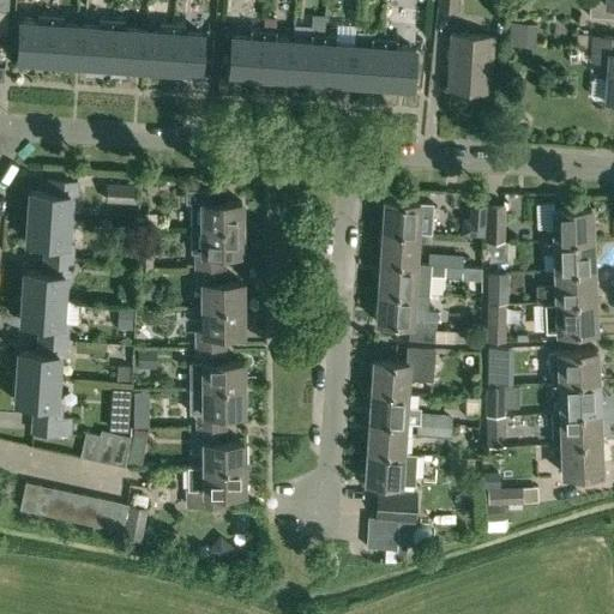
[(438,0),(438,10),(457,12),(458,0),(438,0)]
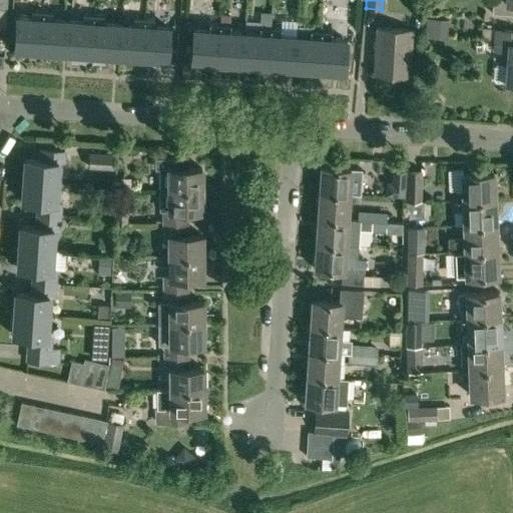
[(512,0),(492,0),(491,12),(512,13),(512,0)]
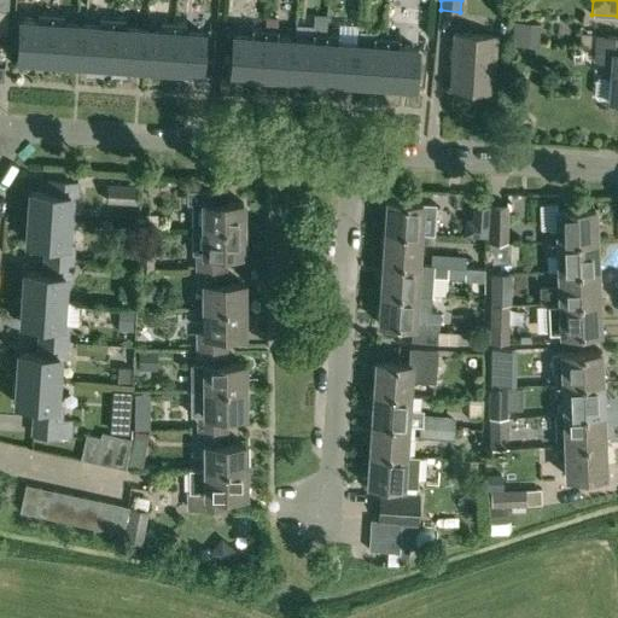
[(262,74),(292,76),(295,38),(277,36),(278,18),(266,17),(266,21),(264,36),(262,74)]
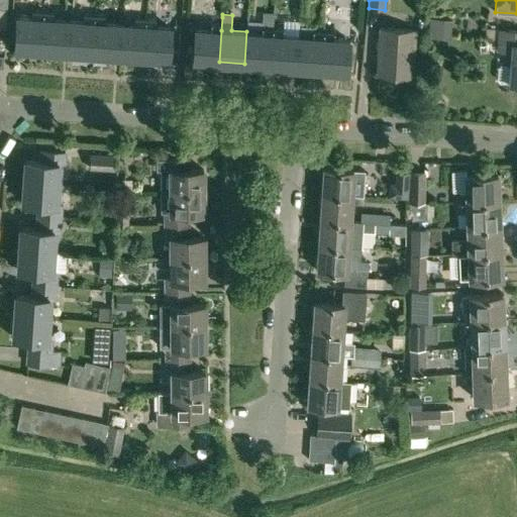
[(14,49),(40,52),(43,19),(17,17),(14,49)]
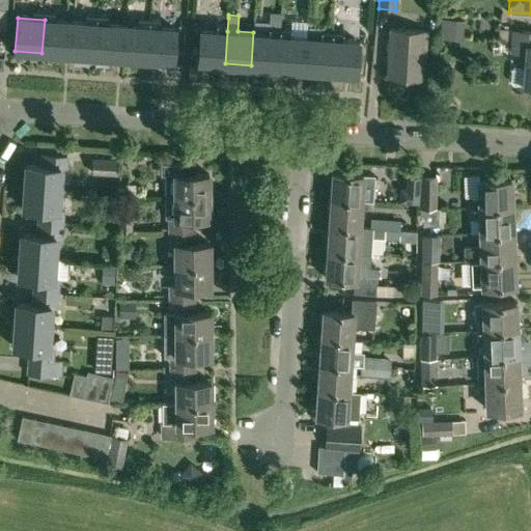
[(198,62),(225,63),(227,31),(228,18),(221,18),(221,25),(216,25),(216,30),(200,29),(198,62)]
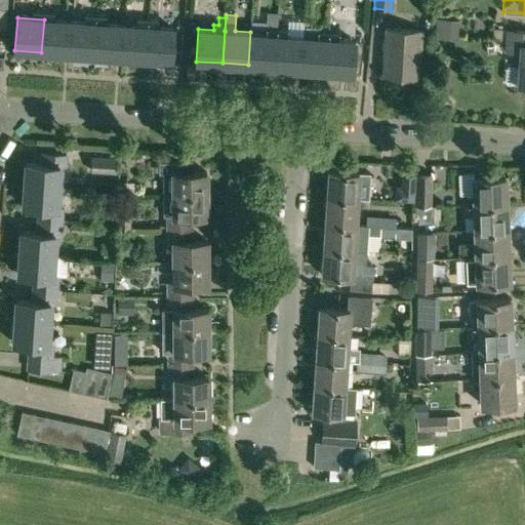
[(435,29),(458,31),(458,19),(436,17),(435,29)]
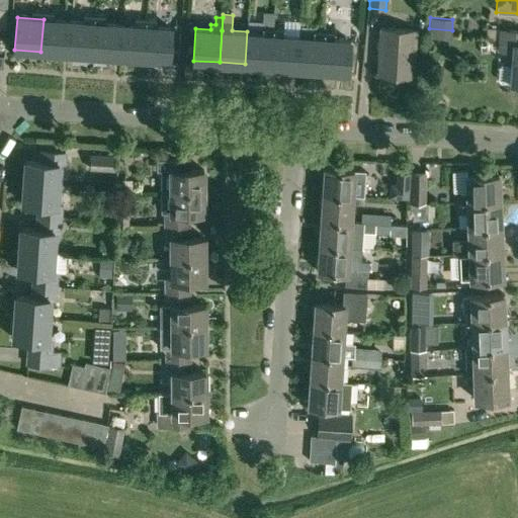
[(40,52),(66,53),(68,21),(44,19),(40,52)]
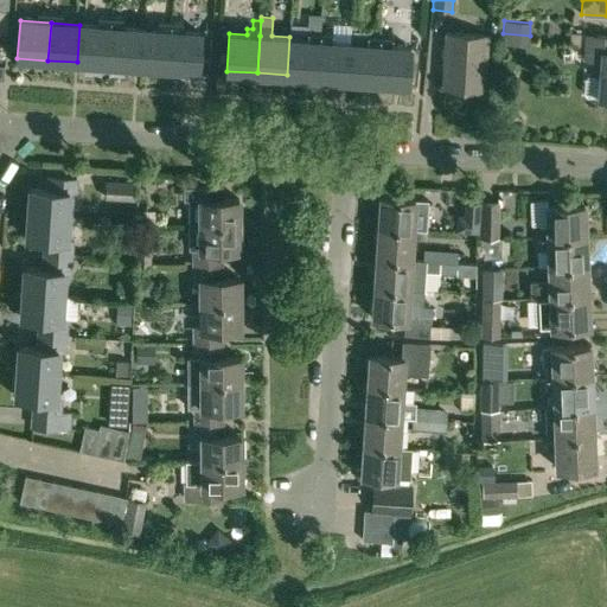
[(77,62),(107,64),(109,26),(80,25),(77,62)]
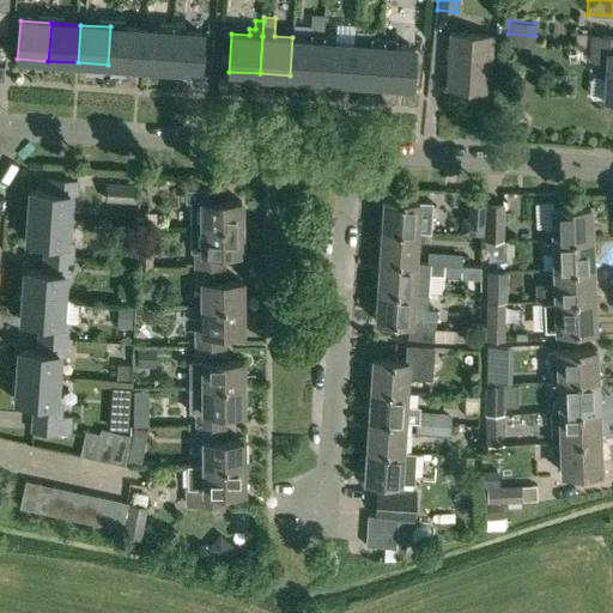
[(108,65),(138,67),(140,29),(110,26),(108,65)]
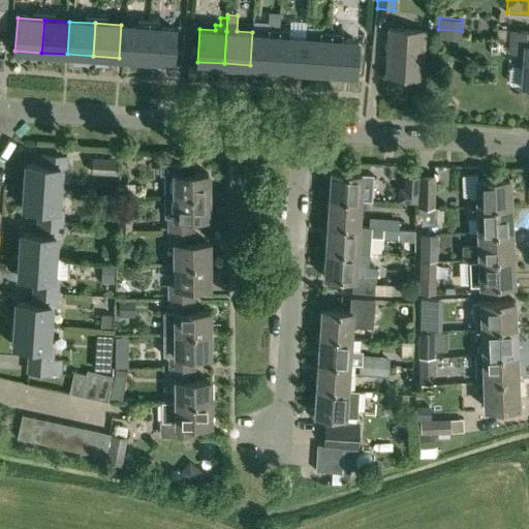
[(119,58),(145,59),(147,27),(121,25),(119,58)]
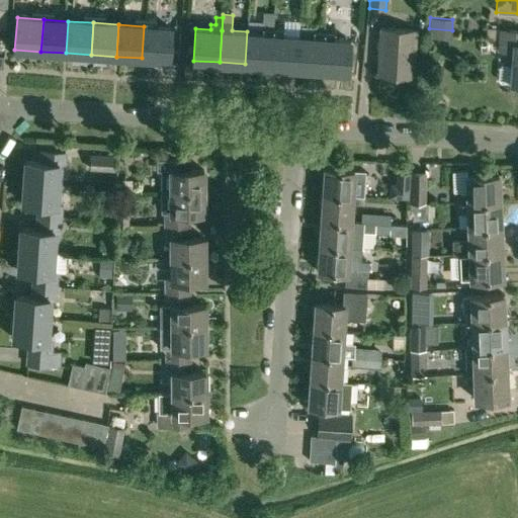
[(295,68),(320,69),(323,37),(323,32),(313,31),(313,26),(300,25),(299,35),(297,35),(295,68)]
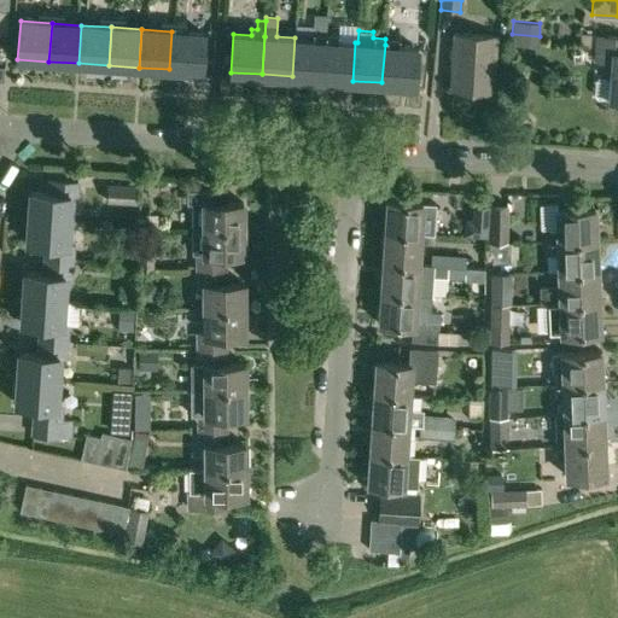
[(169,69),(200,71),(203,33),(172,31),(169,69)]
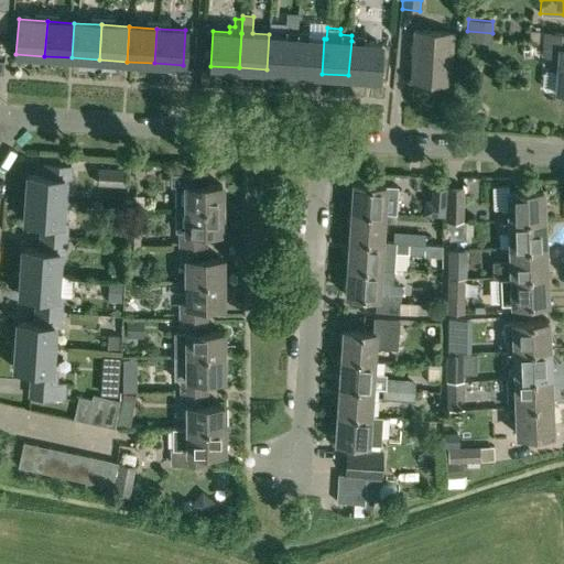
[(269,34),(267,69),(294,72),(296,36),(296,31),(296,30),(285,29),(284,35),(269,34)]
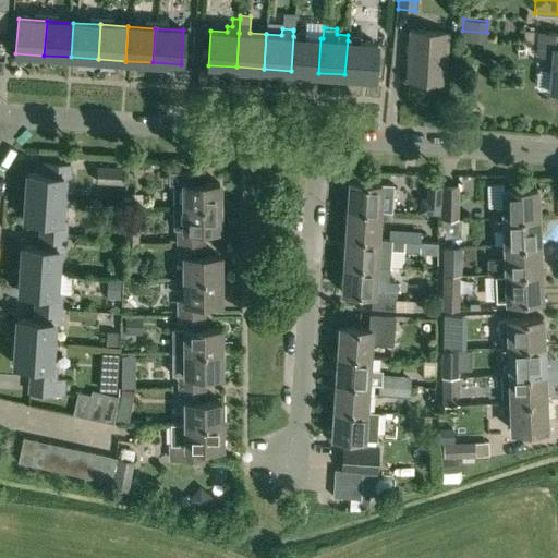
[(291,71),(318,73),(320,38),(305,37),(305,32),(293,31),(293,36),(291,71)]
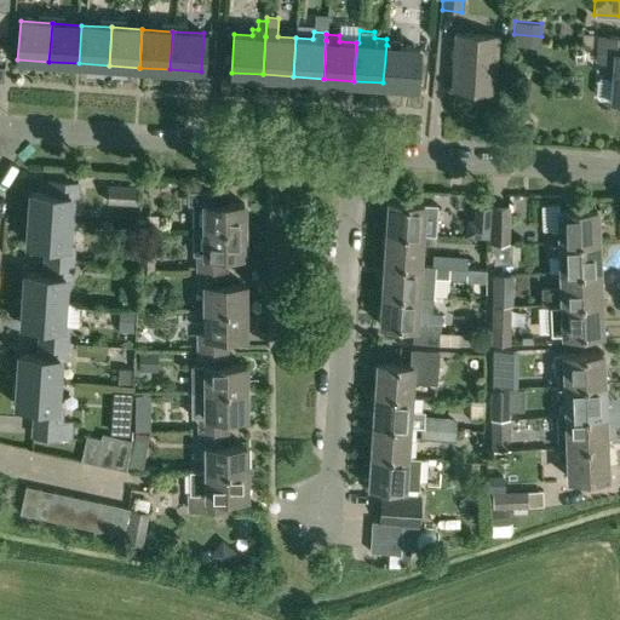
[(498,36),(454,34),(451,89),(494,91),(498,36)]
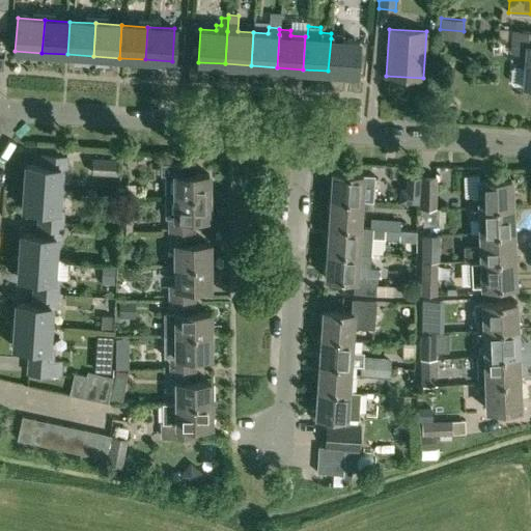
[(501,38),(510,39),(509,52),(525,53),(524,67),(514,66),(511,70),(510,81),(513,84),(523,85),(523,86),(530,86),(530,30),(510,29),(510,30),(501,30),(501,38)]
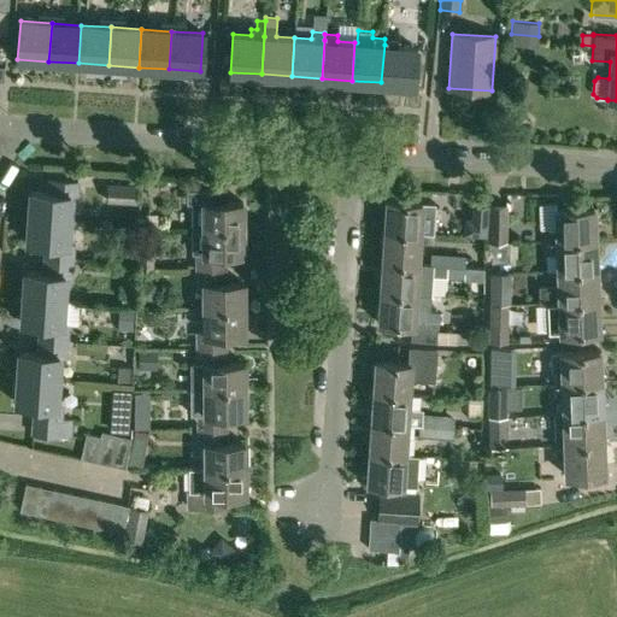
[(381,82),(413,84),(416,46),(399,45),(399,40),(385,39),(385,45),(381,82)]
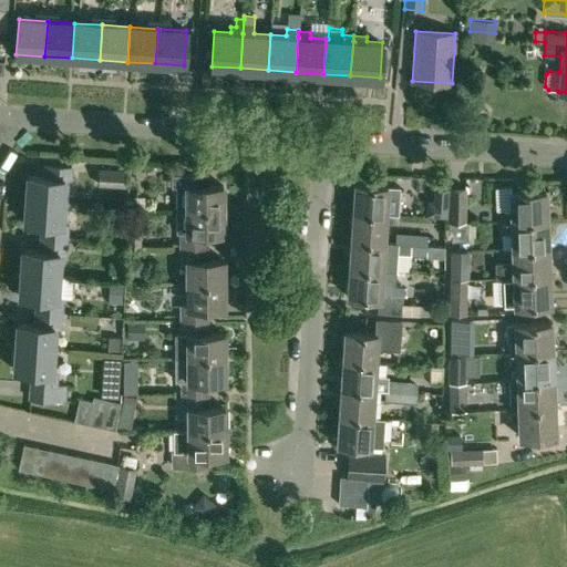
[(63,202),(64,179),(69,181),(70,167),(45,166),(44,177),(27,176),(26,199),(63,202)]
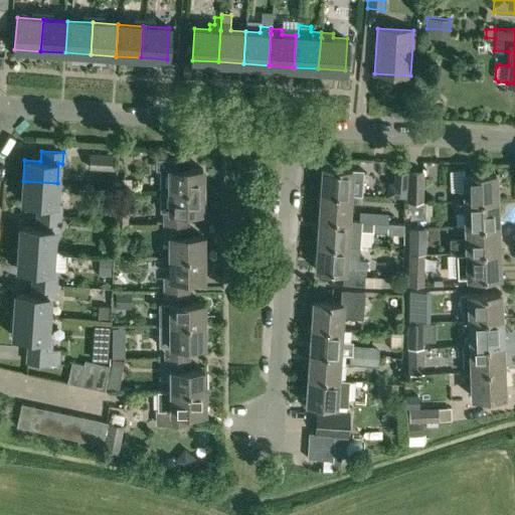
[(89,168),(114,170),(115,154),(89,153),(89,168)]
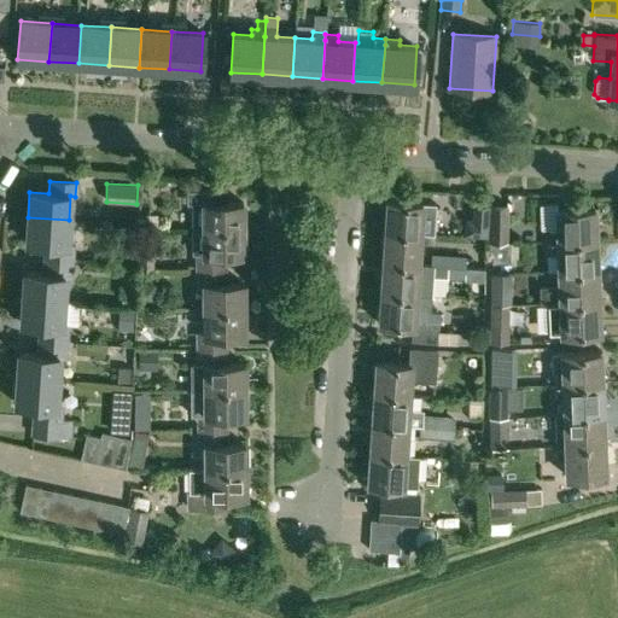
[(243,226),(244,203),(225,203),(225,191),(187,191),(187,204),(191,204),(192,227),(202,227),(243,226)]
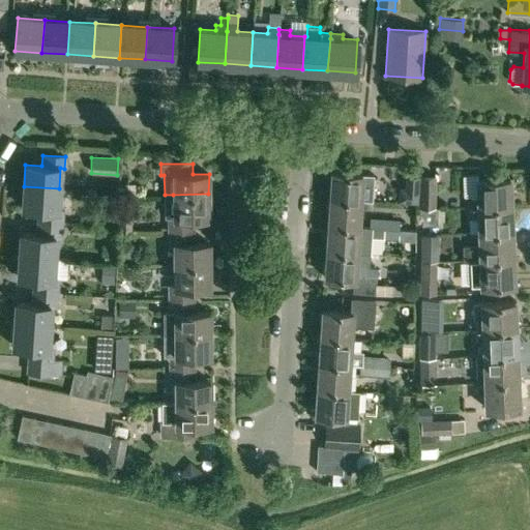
[(330,171),(328,198),(360,200),(372,200),(373,186),(373,173),(330,171)]
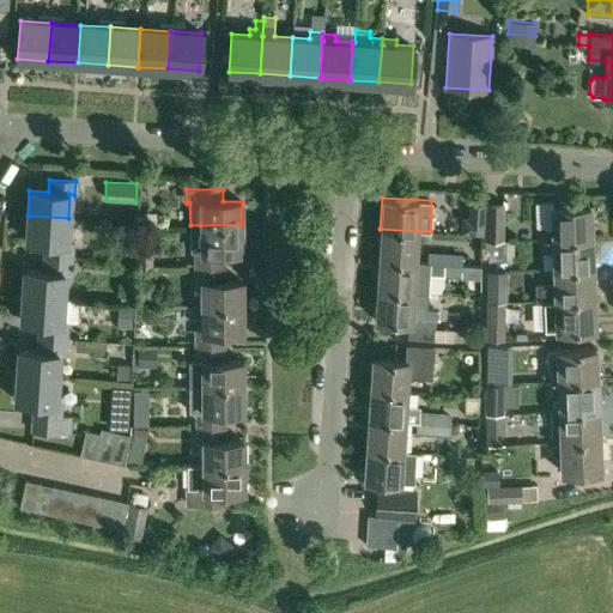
[(484,240),(484,242),(505,242),(505,240),(503,240),(504,204),(484,202),(484,240)]
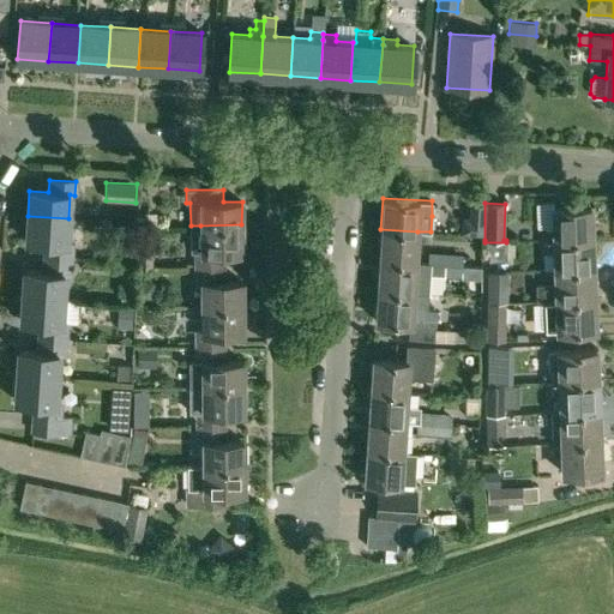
[(591,238),(590,206),(553,208),(554,228),(546,229),(546,240),(591,238)]
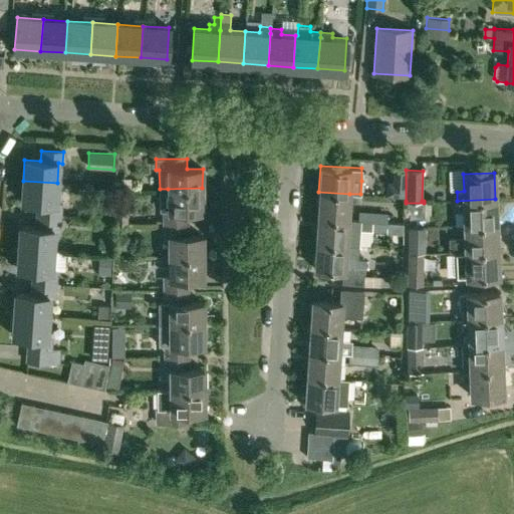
[(56,203),(57,183),(23,181),(22,202),(37,203),(36,215),(58,217),(59,203),(56,203)]
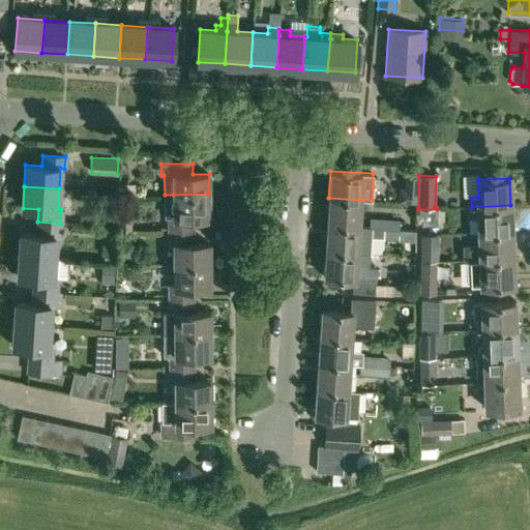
[(398,186),(396,201),(418,203),(418,187),(398,186)]
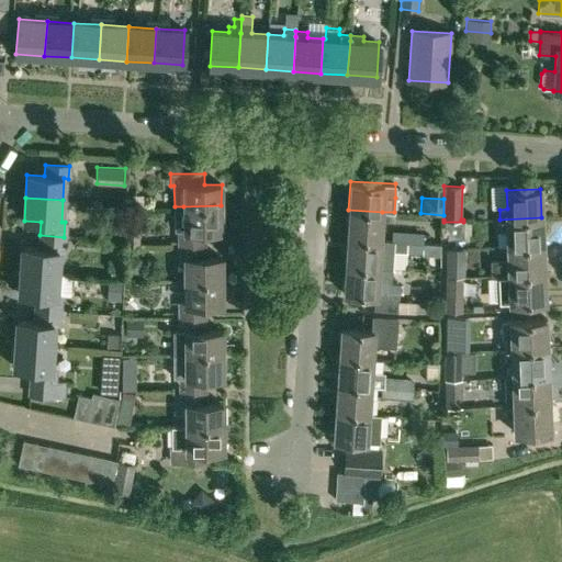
[(221,231),(221,205),(183,206),(175,206),(175,231),(179,231),(179,244),(204,244),(204,231),(221,231)]
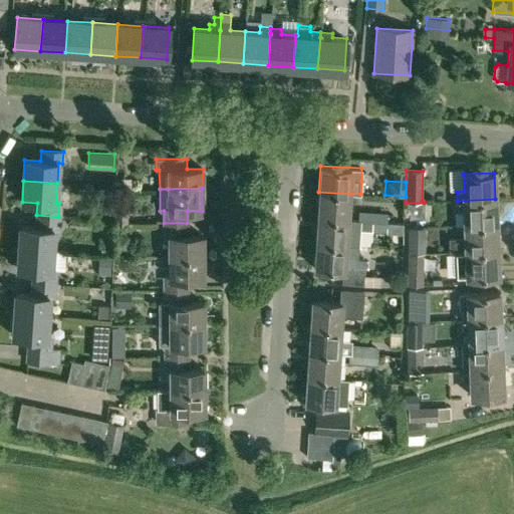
[(318,192),(317,217),(348,219),(348,210),(349,194),(318,192)]
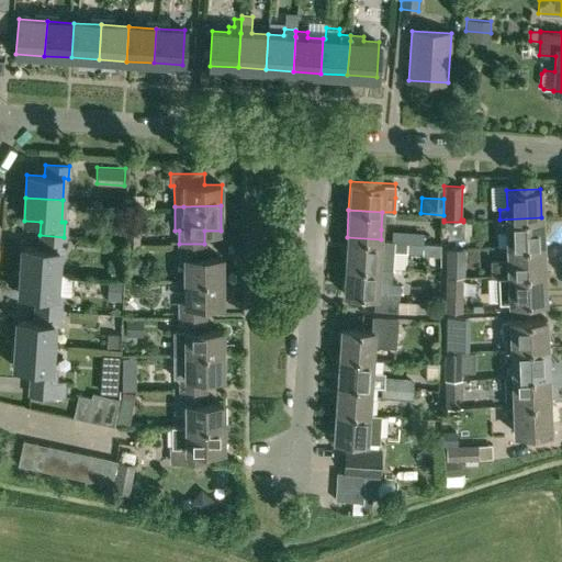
[(542,246),(541,217),(499,220),(499,233),(508,233),(508,247),(542,246)]
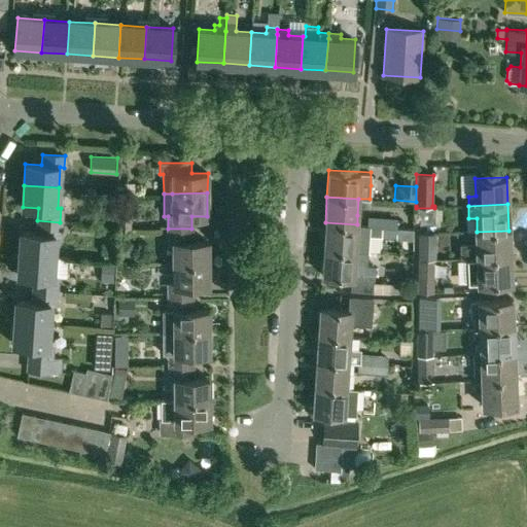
[(434,222),(434,208),(416,208),(416,222),(434,222)]
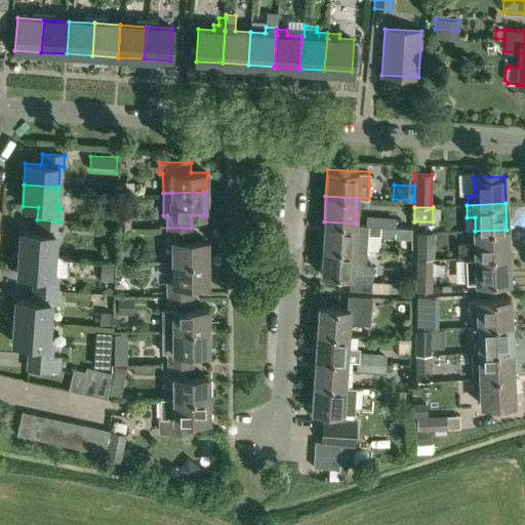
[(117,211),(117,227),(130,227),(130,211),(117,211)]
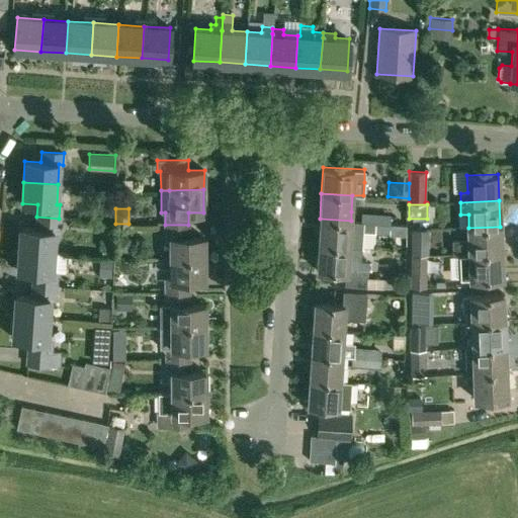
[(361,212),(360,222),(374,223),(390,224),(390,214),(374,213),(361,212)]
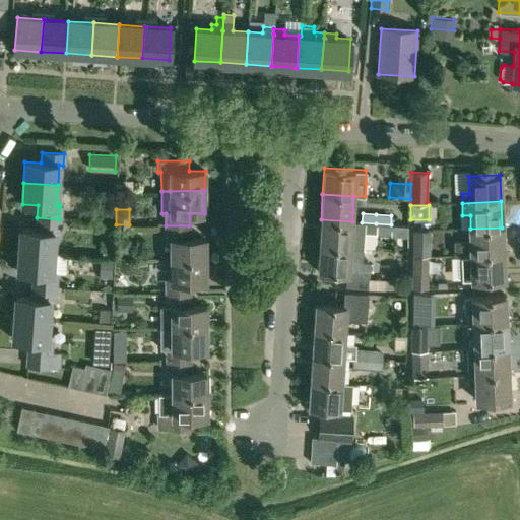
[(53,253),(55,233),(58,233),(59,219),(37,217),(37,231),(20,230),(18,251),(53,253)]
